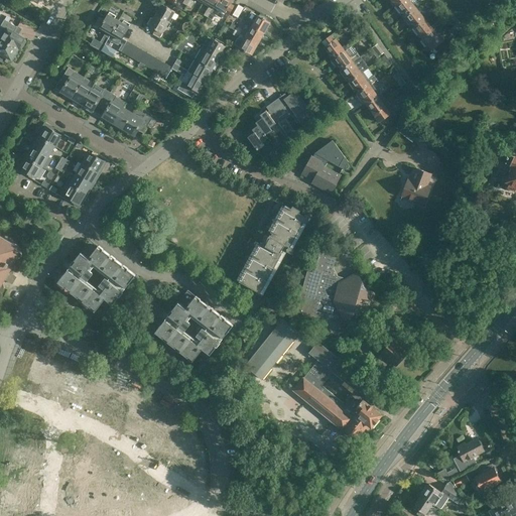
[(205,15),(208,17),(218,0),(204,0),(204,1),(211,5),(205,15)]
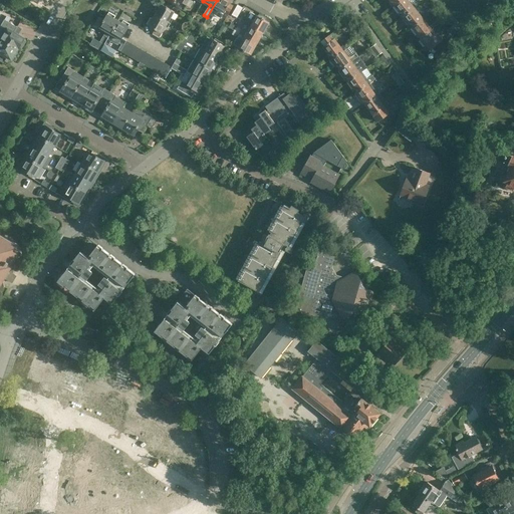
[(229,0),(217,0),(207,17),(206,20),(210,22),(215,13),(222,17),(224,13),(227,9),(232,12),(235,6),(230,3),(231,1),(229,0)]
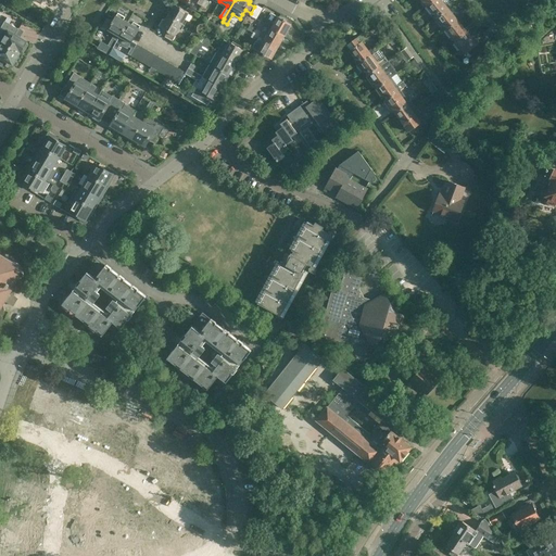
[(434,0),(427,7),(436,19),(455,3),(453,0),(452,1),(450,0),(434,0)]
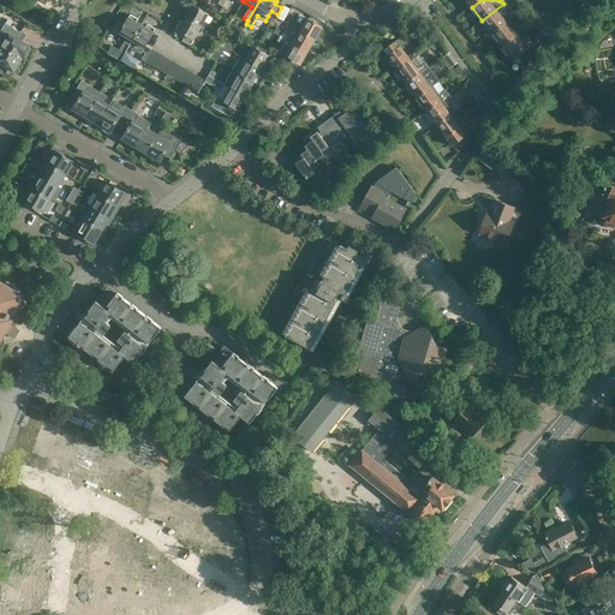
[(189,13),(185,18),(204,28),(207,23),(204,22),(209,15),(192,5),(192,6),(190,4),(185,11),(189,13)]
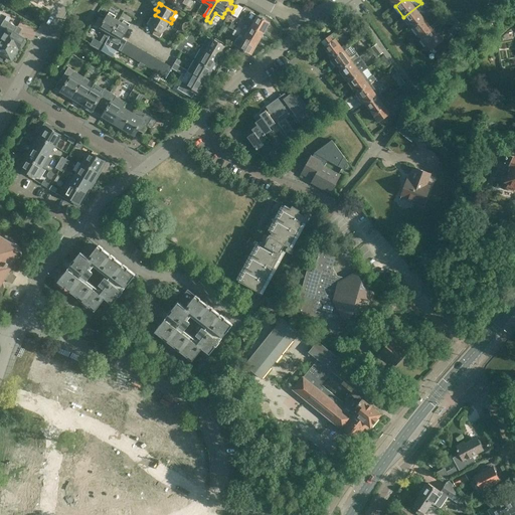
[(412,27),(413,28),(431,14),(428,11),(427,13),(420,5),(422,3),(421,3),(403,17),(412,27)]
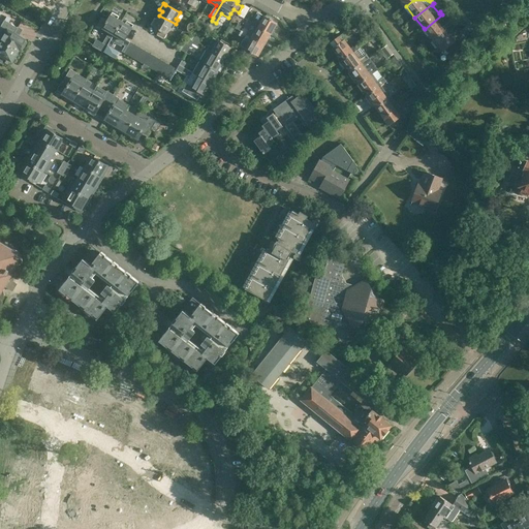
[(239,16),(244,19),(250,8),(245,5),(239,16)]
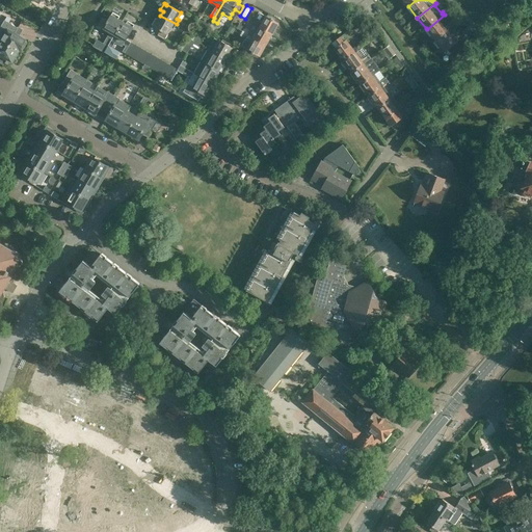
[(101,50),(104,52),(122,21),(118,19),(120,17),(113,12),(112,15),(111,15),(108,21),(103,18),(98,25),(102,28),(101,29),(109,33),(106,38),(107,38),(105,44),(101,50)]
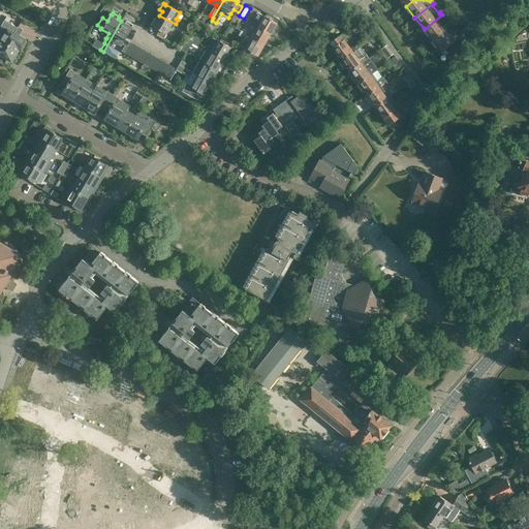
[(258,26),(257,28),(269,33),(271,35),(278,23),(259,12),(253,23),(258,26)]
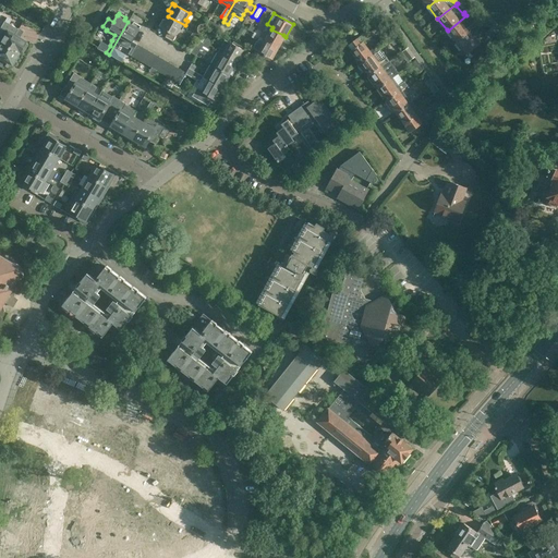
[(453,41),(455,43),(470,32),(476,26),(475,26),(473,23),(466,28),(461,22),(468,16),(466,15),(448,31),(446,32),(449,35),(451,37),(452,36),(456,40),(453,41)]
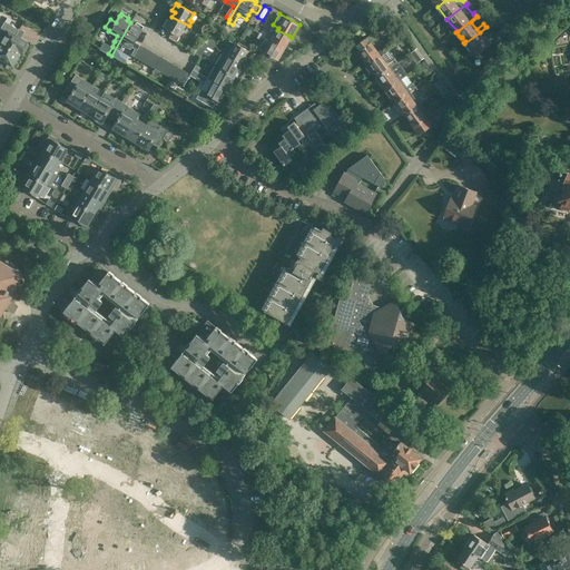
[(189,26),(172,17),(169,21),(167,20),(163,26),(165,28),(173,32),(169,39),(177,43),(184,30),(186,31),(189,26)]
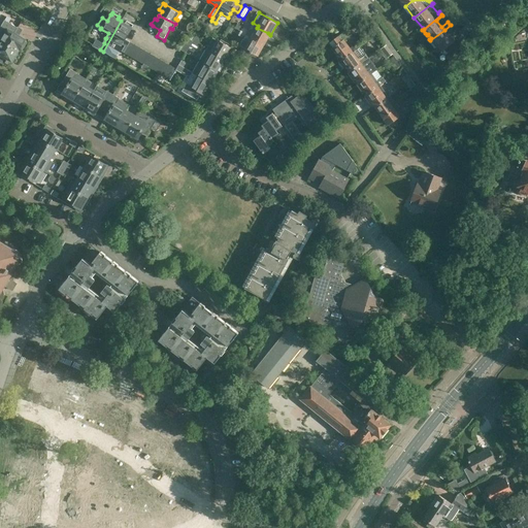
[(4,20),(0,27),(0,39),(19,51),(19,50),(20,50),(21,48),(23,50),(27,42),(25,41),(26,40),(14,33),(18,28),(4,20)]
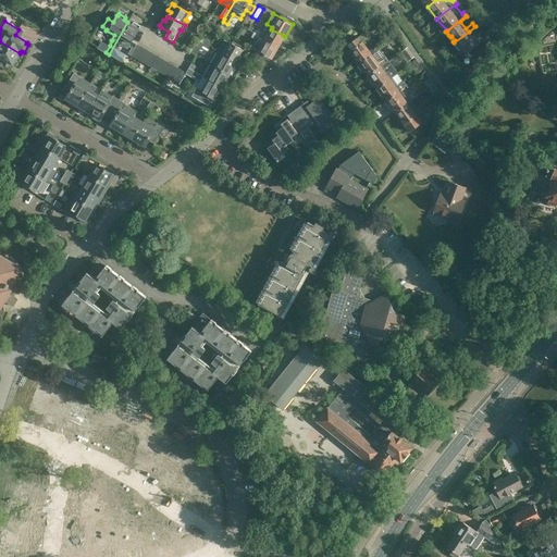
[(133,24),(127,22),(109,54),(110,54),(112,50),(116,52),(118,50),(119,50),(124,40),(131,45),(132,42),(140,28),(139,28),(140,26),(134,23),(133,24)]
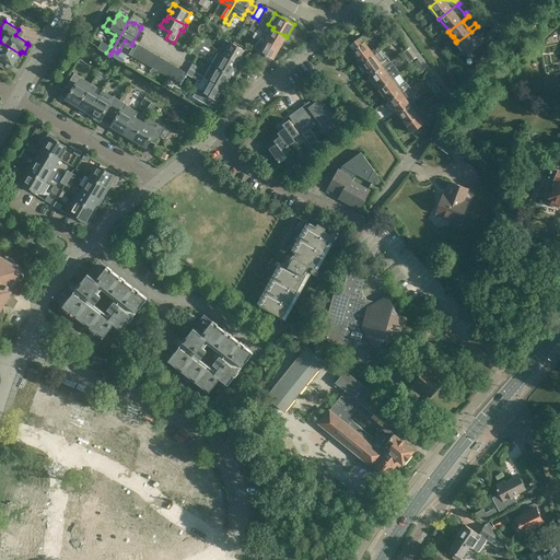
[(272,30),(270,34),(269,36),(253,27),(251,32),(256,35),(266,41),(280,48),(287,37),(284,35),(272,30)]
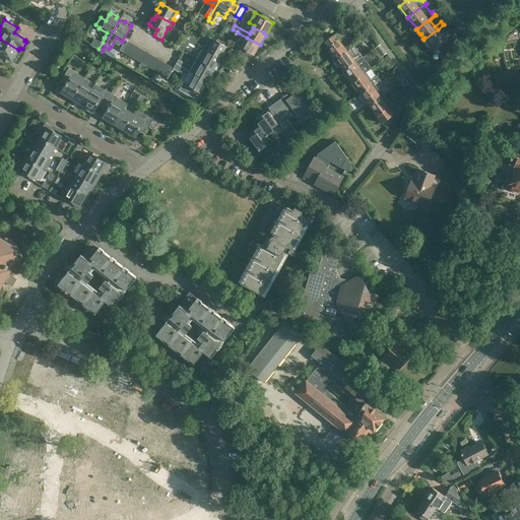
[(327,48),(336,60),(347,51),(338,40),(348,33),(344,27),(325,42),(328,47),(327,48)]
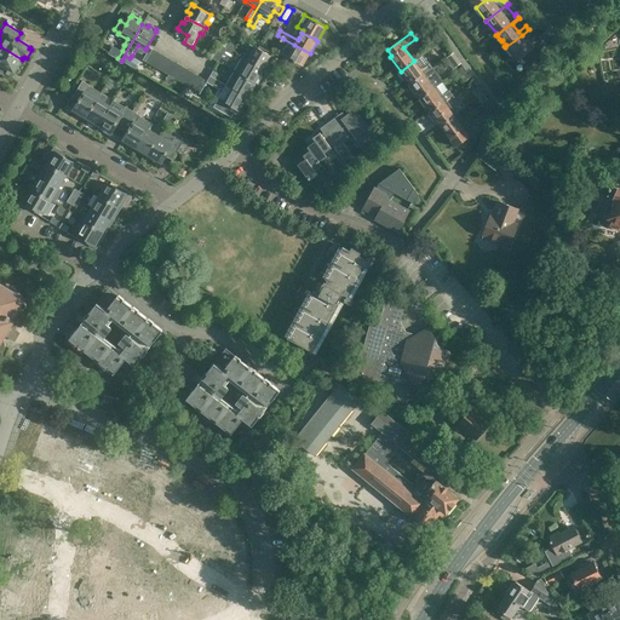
[(102,39),(97,35),(96,34),(91,41),(97,45),(101,39),(102,39)]
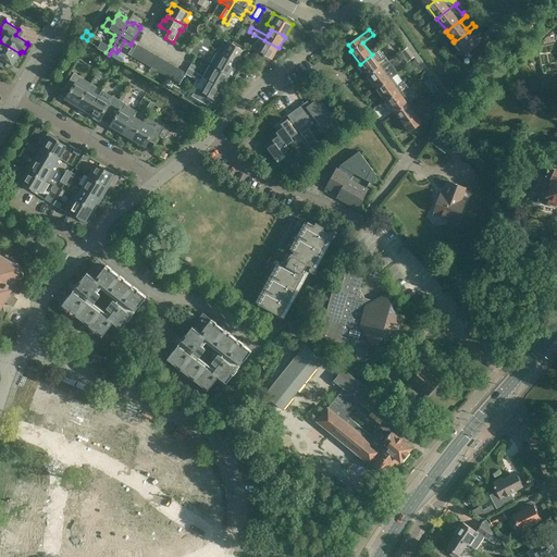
[(199,34),(193,31),(189,36),(196,39),(199,34)]
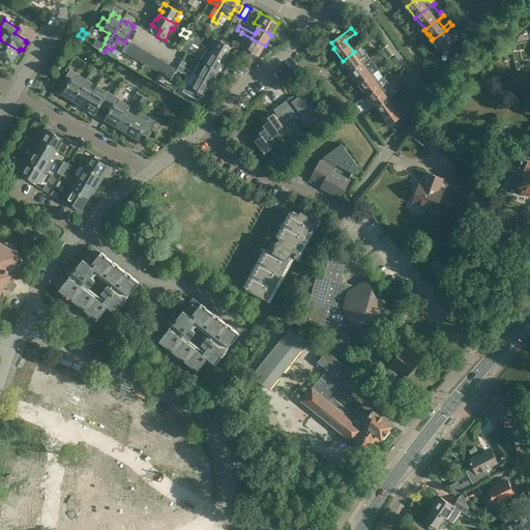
[(446,30),(432,40),(437,47),(439,46),(443,51),(445,49),(449,54),(458,47),(453,41),(455,39),(451,34),(450,35),(448,33),(446,30)]
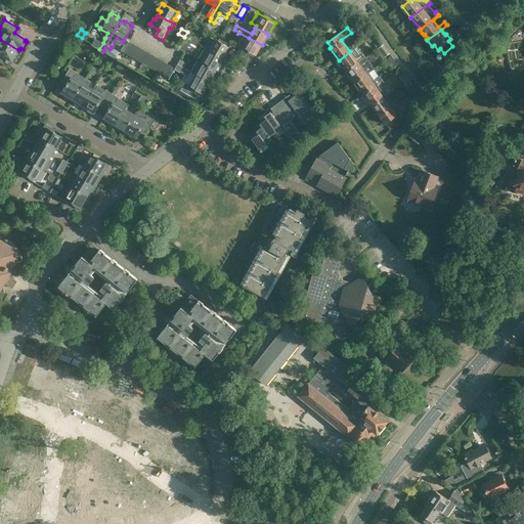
[(188,33),(187,32),(184,37),(185,37),(184,38),(197,45),(199,41),(192,37),(188,33)]
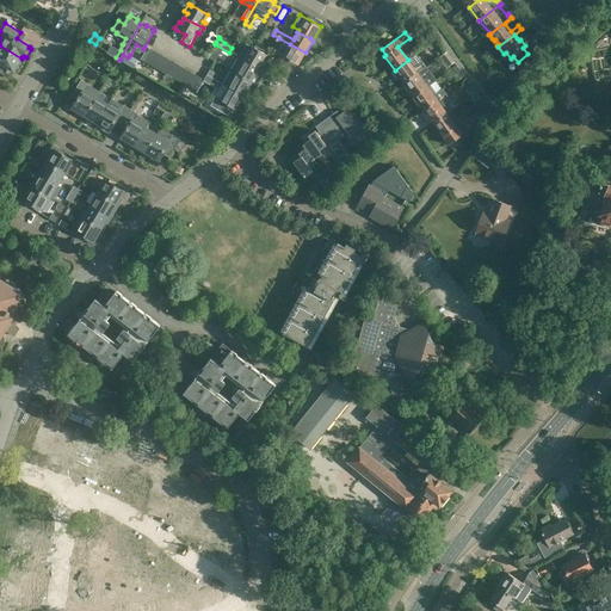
[(306,53),(290,44),(279,38),(277,43),(288,49),(284,56),(290,60),(289,65),(296,67),(297,65),(298,65),(306,53)]
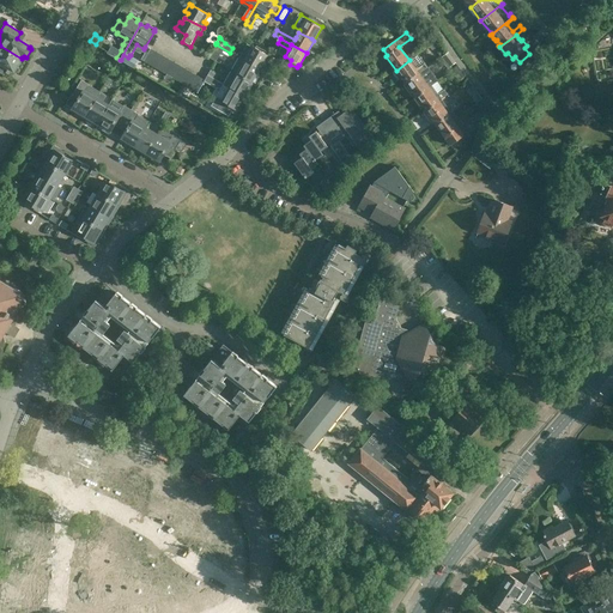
[(228,58),(230,53),(216,44),(208,59),(214,62),(219,53),(228,58)]
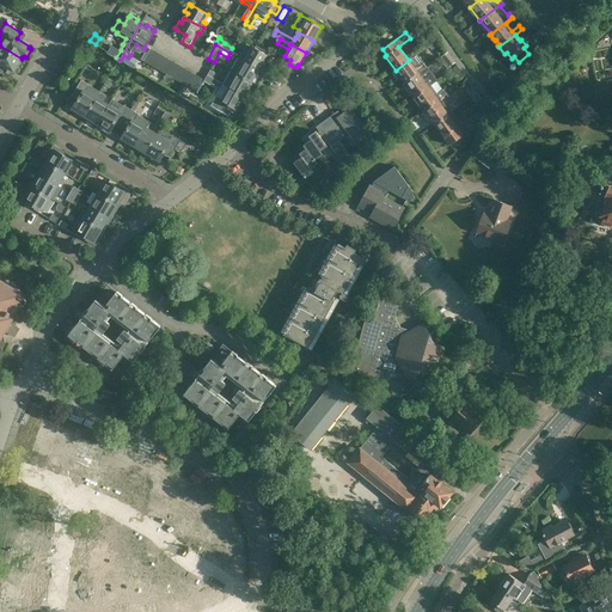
[(19,61),(22,59),(0,46),(0,66),(1,63),(14,72),(20,62),(19,61)]
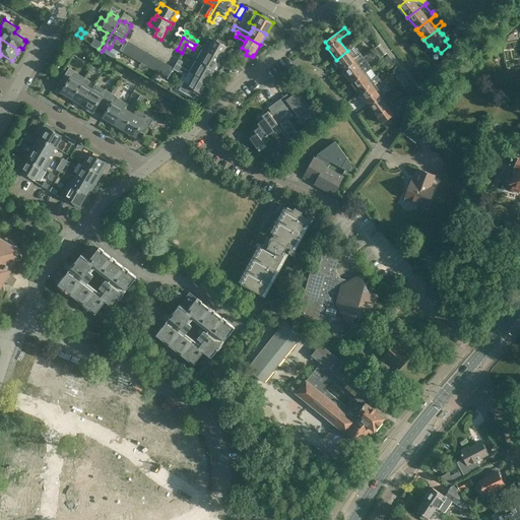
[(208,39),(202,49),(220,59),(228,47),(214,40),(213,42),(208,39)]
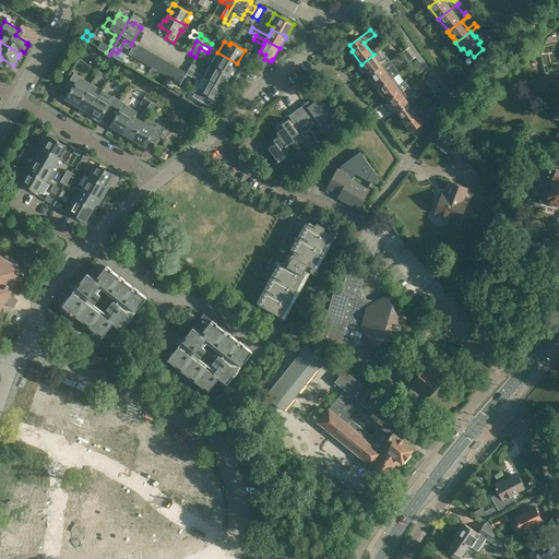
[(137,59),(143,48),(138,45),(131,56),(137,59)]
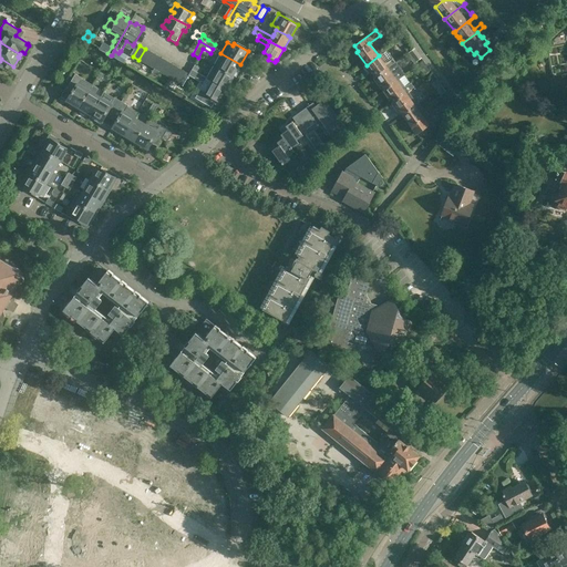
[(144,63),(151,52),(145,49),(138,60),(144,63)]
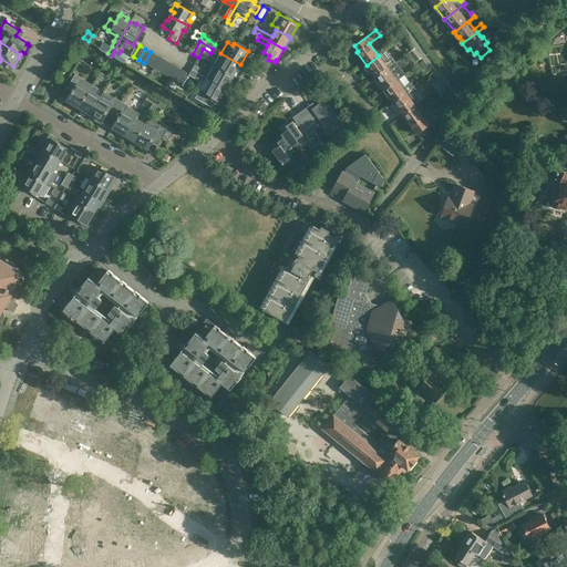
[(150,66),(156,55),(151,52),(144,63),(150,66)]
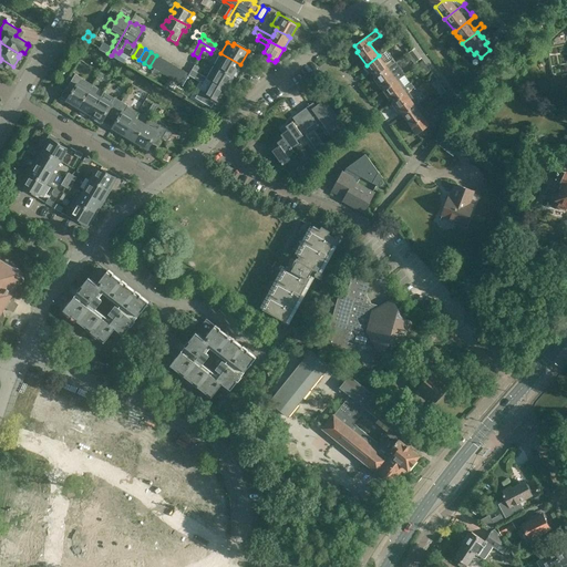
[(220,53),(214,65),(233,76),(240,64),(220,53)]
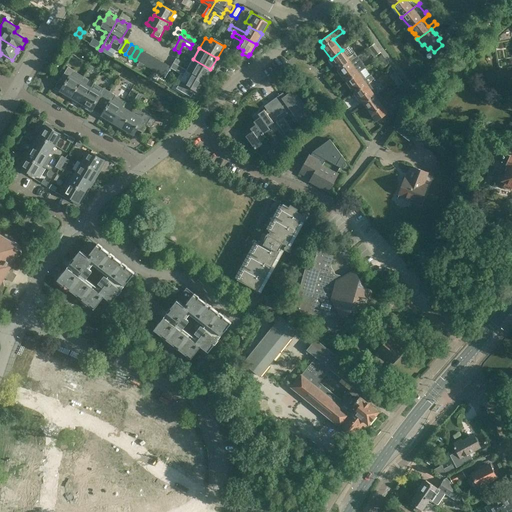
[(336,66),(339,70),(359,56),(356,52),(350,57),(344,48),(342,50),(331,59),(329,60),(334,67),(336,66)]
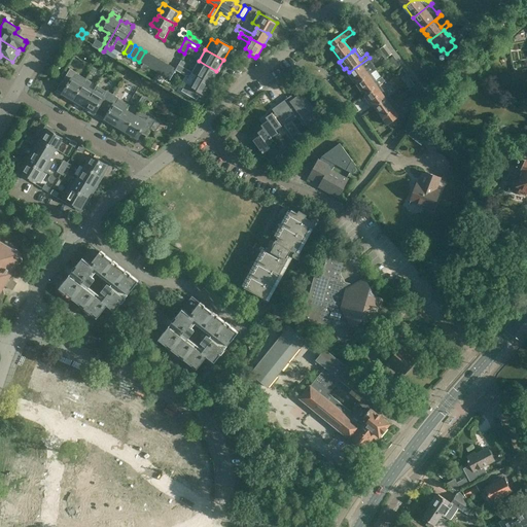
[(144,65),(150,55),(145,51),(139,62),(144,65)]
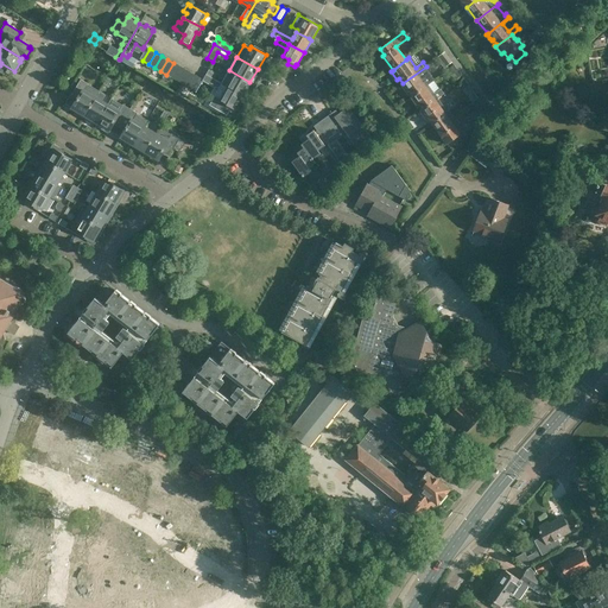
[(172,78),(179,65),(173,63),(166,75),(172,78)]
